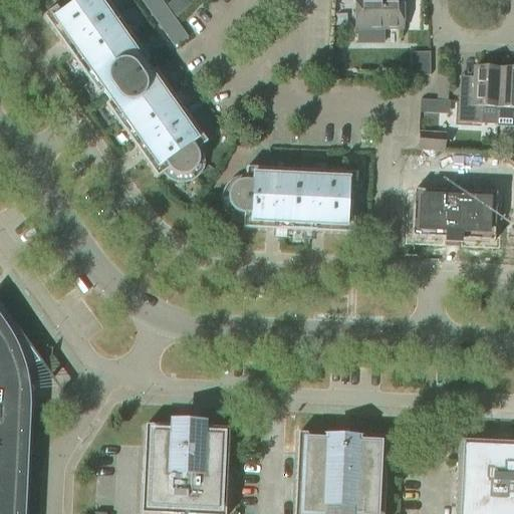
[(80,0),(76,3),(76,2),(75,1),(74,1),(72,0),(68,0),(67,1),(66,2),(65,3),(64,5),(64,6),(65,8),(65,9),(66,10),(59,15),(55,9),(42,18),(63,48),(98,97),(103,94),(109,103),(104,107),(138,154),(157,180),(164,175),(165,177),(168,180),(171,182),(174,183),(178,184),(180,184),(184,184),(185,184),(189,183),(191,182),(193,182),(194,180),(196,179),(197,178),(198,177),(199,175),(200,173),(201,172),(202,170),(203,168),(203,166),(203,164),(203,163),(203,161),(203,159),(203,157),(202,155),(201,153),(200,152),(199,150),(207,145),(155,71),(150,75),(143,65),(148,62),(103,0),(80,0)]
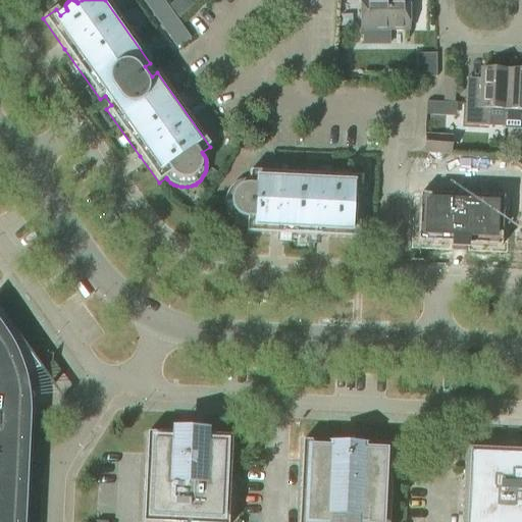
[(141,0),(176,50),(190,41),(160,0),(141,0)]
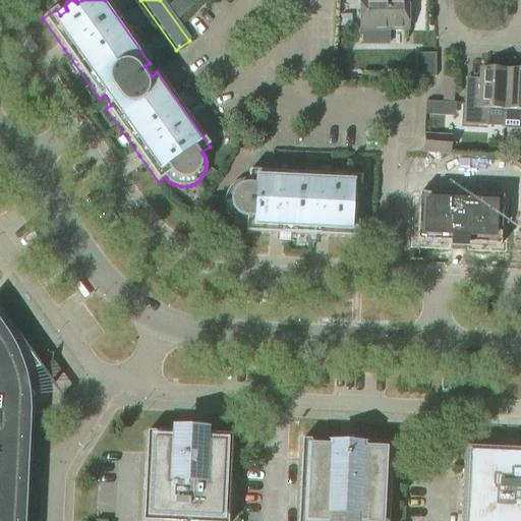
[(360,0),(360,32),(362,32),(363,46),(388,46),(388,32),(407,32),(406,0),(360,0)]
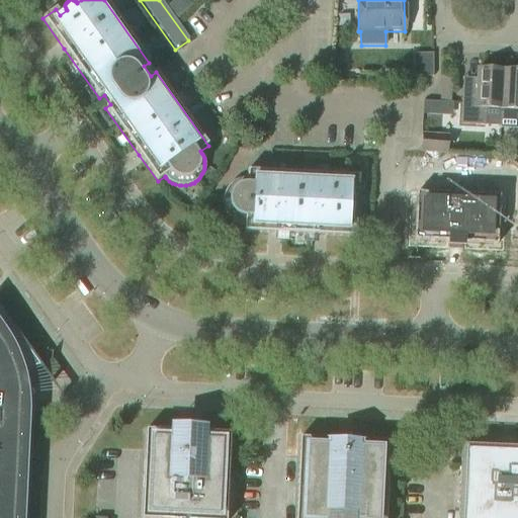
[(434,74),(434,52),(415,52),(416,74),(434,74)]
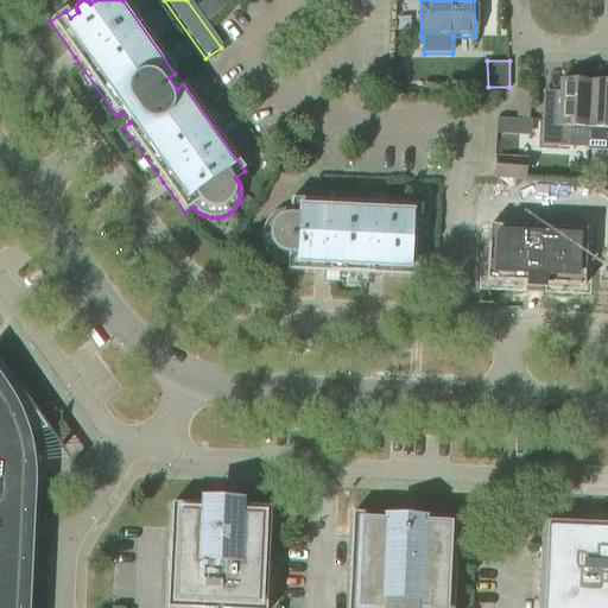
[(392,74),(392,87),(405,87),(405,78),(400,74),(392,74)]
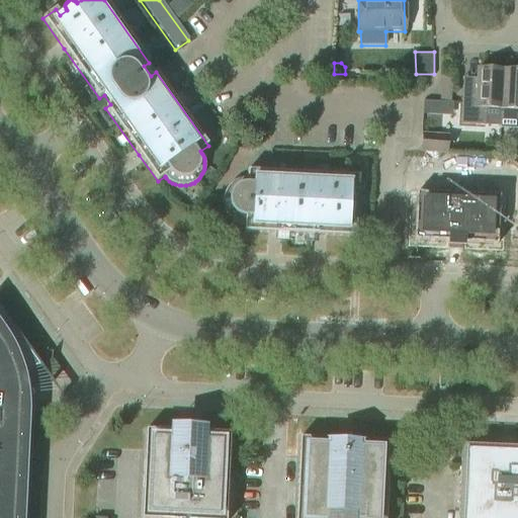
[(501,109),(502,71),(478,70),(476,97),(461,96),(460,124),(485,126),(486,109),(501,109)]
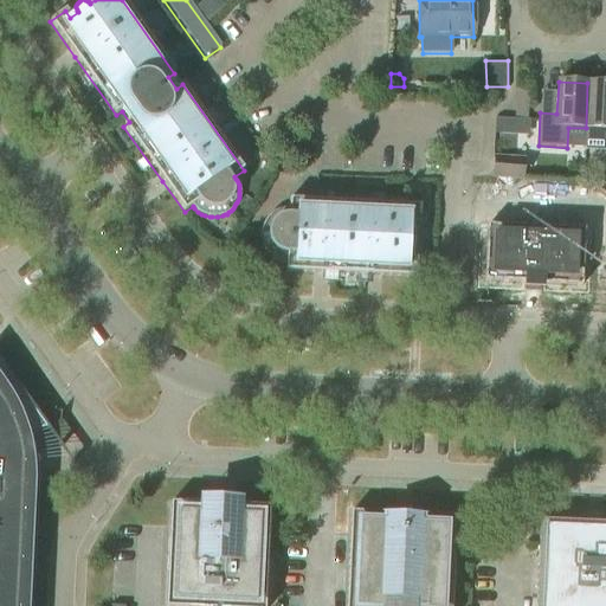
[(586,128),(585,150),(605,152),(605,83),(587,83),(586,128)]
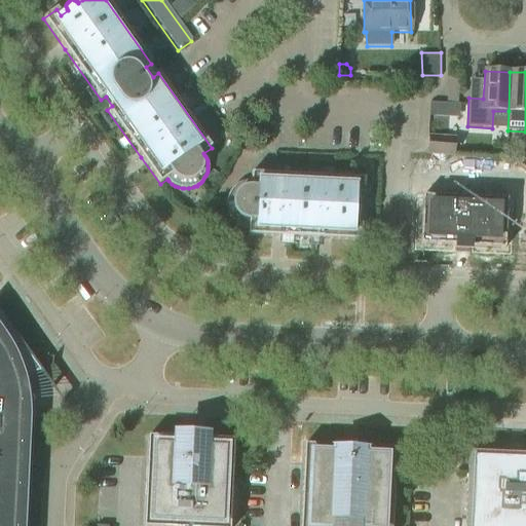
[(430,116),(462,117),(462,102),(431,101),(430,116)]
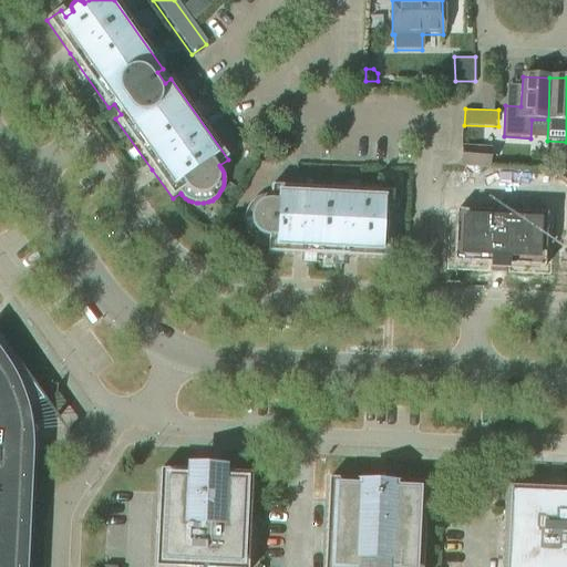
[(463,148),(462,166),(488,167),(490,150),(463,148)]
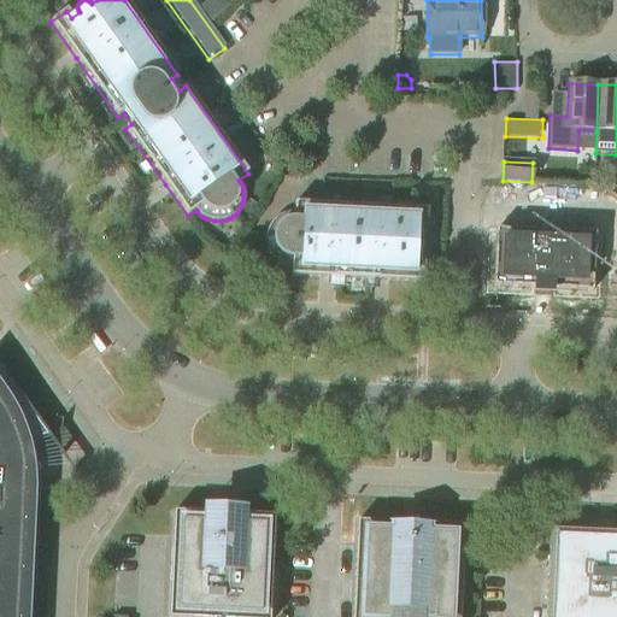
[(416,264),(417,254),(419,254),(421,253),(422,253),(423,252),(424,251),(424,250),(425,248),(425,247),(425,246),(425,245),(424,244),(424,241),(422,240),(421,239),(419,239),(417,239),(418,229),(427,230),(428,210),(294,204),(294,215),(292,215),(287,215),(282,216),(281,217),(278,218),(276,219),(275,221),(271,224),(270,227),(269,228),(268,230),(268,233),(266,235),(266,238),(266,240),(266,242),(266,244),(266,246),(268,248),(268,251),(269,253),(270,254),(271,257),(272,258),(275,260),(276,262),(278,263),(280,264),(285,265),(289,266),(292,266),(291,277),(329,280),(377,282),(424,283),(424,264),(416,264)]
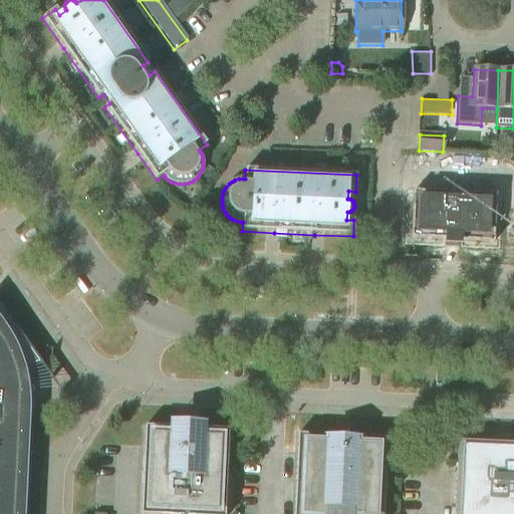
[(493,243),(495,196),(413,192),(411,239),(493,243)]
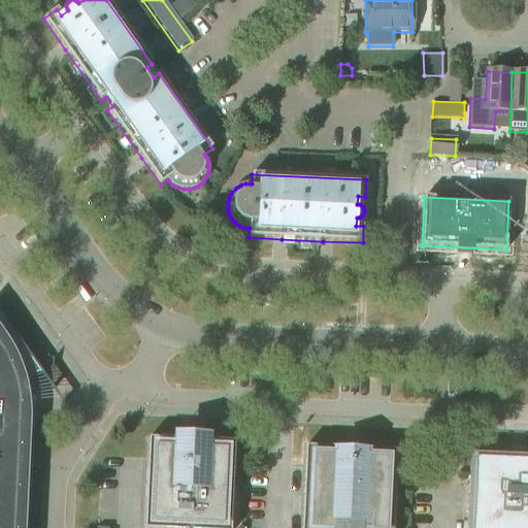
[(91,302),(80,288),(75,292),(86,305),(91,302)]
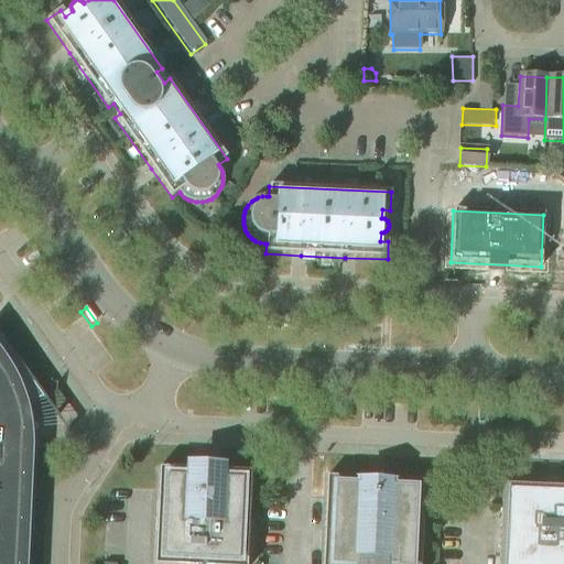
[(0,563),(29,563),(34,448),(34,441),(34,434),(34,433),(35,433),(36,432),(38,430),(38,429),(38,427),(38,426),(36,424),(34,423),(33,423),(32,423),(31,416),(30,410),(28,403),(43,399),(44,401),(45,400),(0,335),(0,563)]
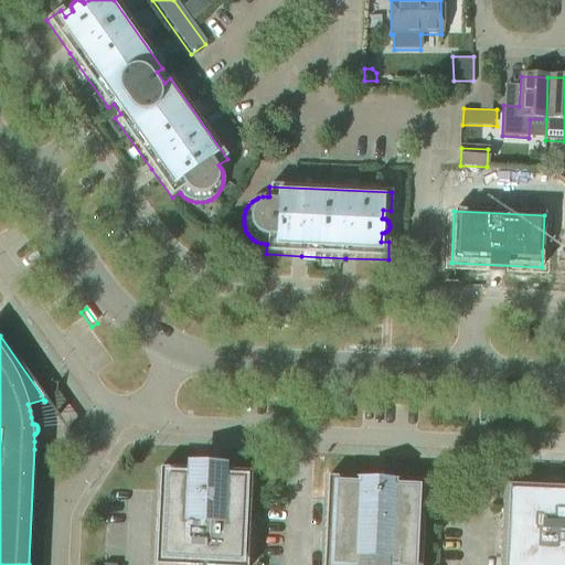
[(159,470),(156,531),(153,564),(246,564),(252,475),(216,472),(216,473),(211,473),(213,468),(198,467),(199,472),(193,471),(159,470)]
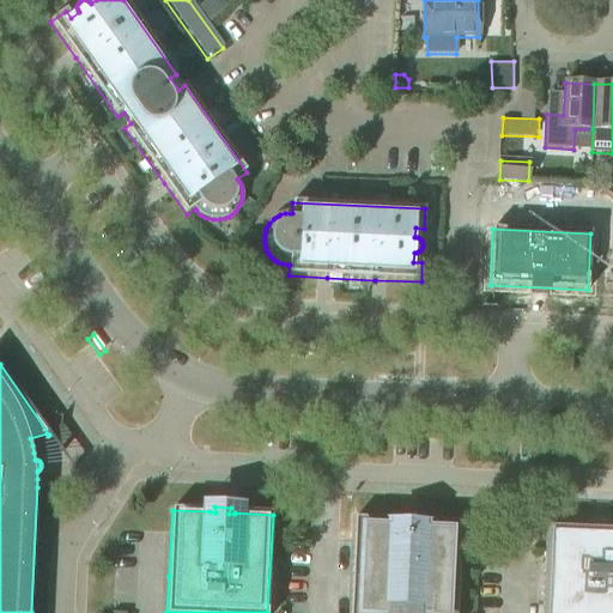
[(354,519),(352,576),(350,612),(456,612),(461,523),(354,519)]
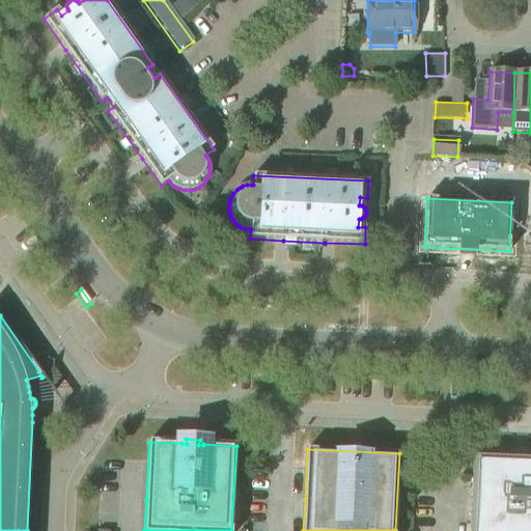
[(530,530),(530,459),(526,459),(473,457),(469,530),(530,530)]
